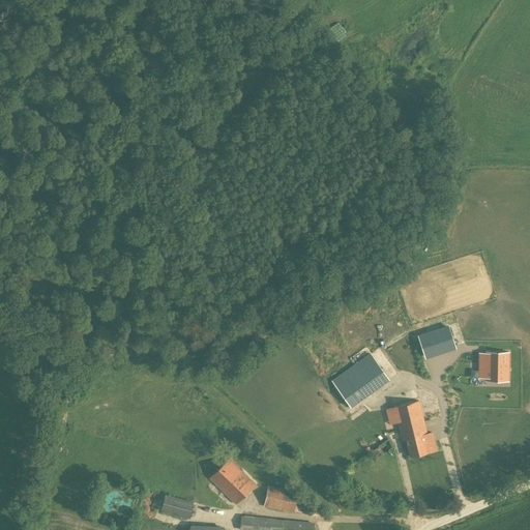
[(357,25),(370,36),(378,27),(364,16),(357,25)]
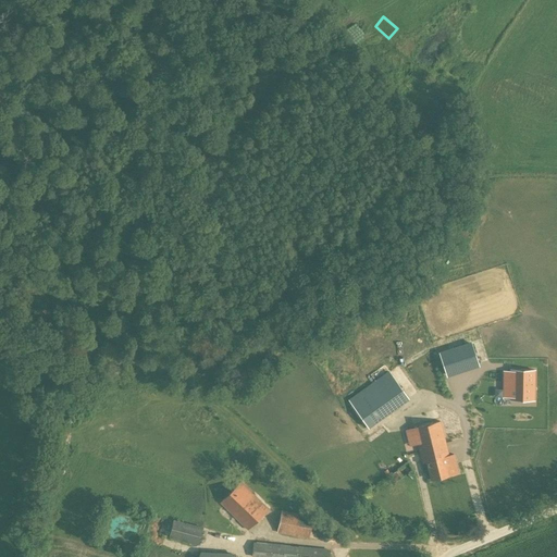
[(462,353),(469,364),(477,360),(467,342),(460,345),(465,351),(462,353)]
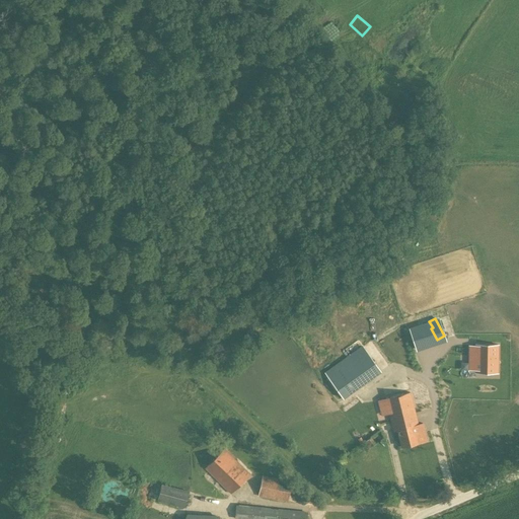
[(324,373),(343,400),(397,362),(379,335),(324,373)]
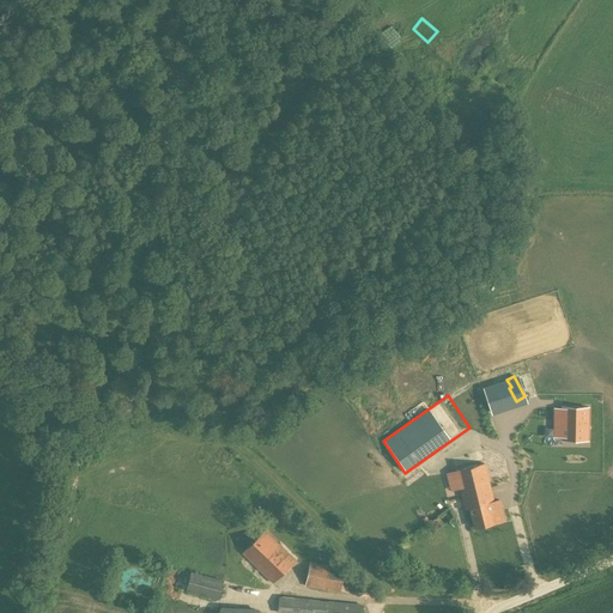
[(553,422),(551,442),(577,445),(582,413),(556,408),(556,410),(548,408),(546,420),(553,422)]
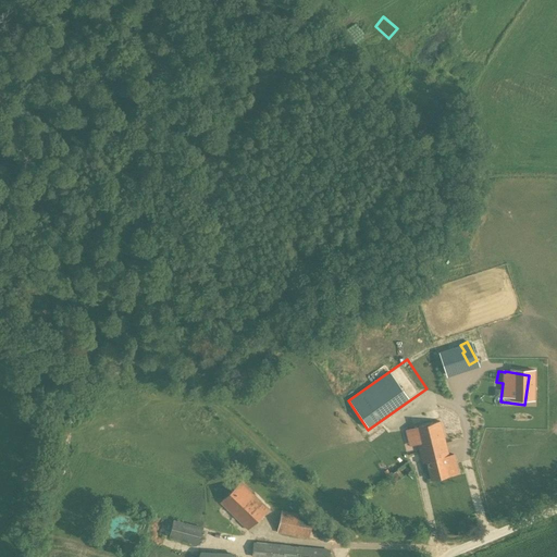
[(418,444),(422,462),(426,461),(431,480),(457,473),(453,455),(448,456),(440,422),(408,430),(412,446),(418,444)]
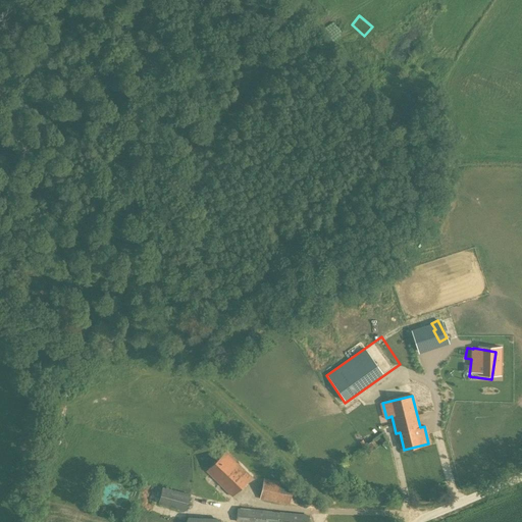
[(207,471),(217,481),(221,477),(225,476),(238,464),(225,452),(207,471)]
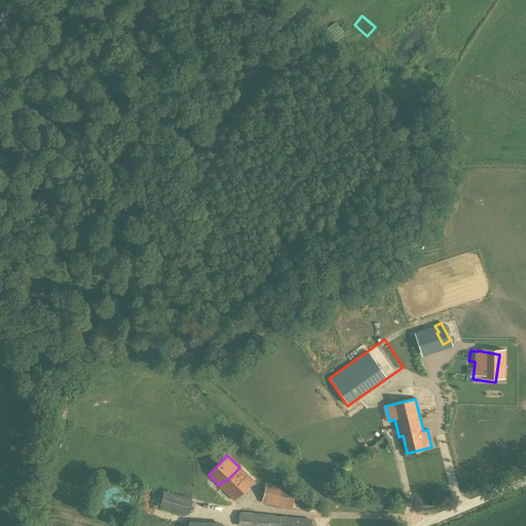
[(253,481),(241,470),(239,467),(227,480),(223,481),(219,485),(233,500),(253,481)]
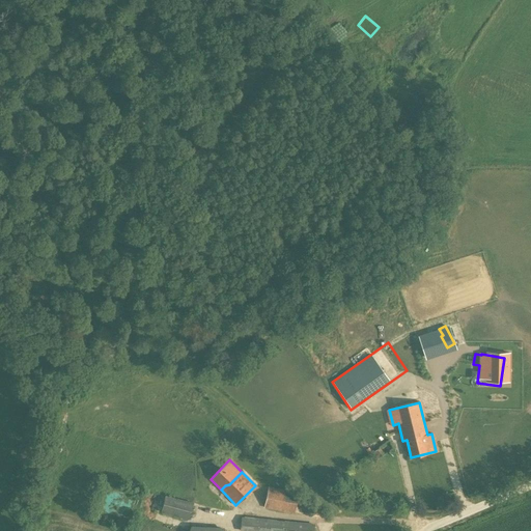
[(263,507),(294,513),(298,498),(286,496),(287,492),(268,487),(263,507)]
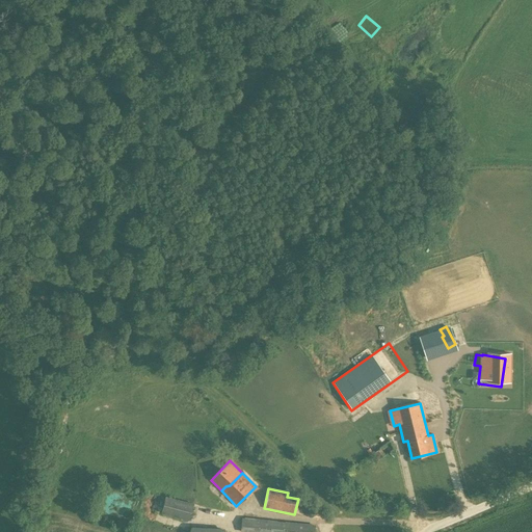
[(194,504),(156,494),(152,510),(189,521),(194,504)]
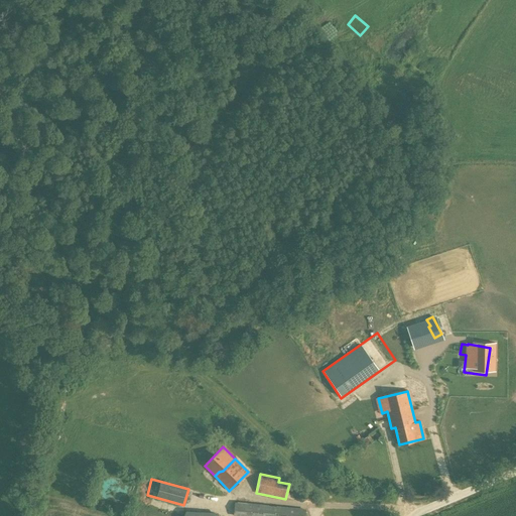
[(304,515),(305,509),(235,502),(233,515),(304,515)]
